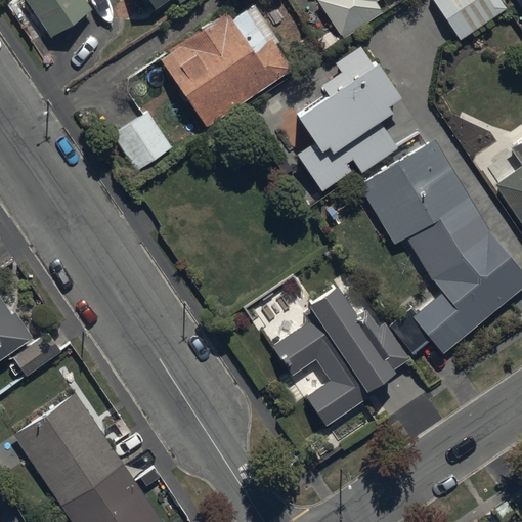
[(32,0),(55,35),(96,8),(90,0),(32,0)]
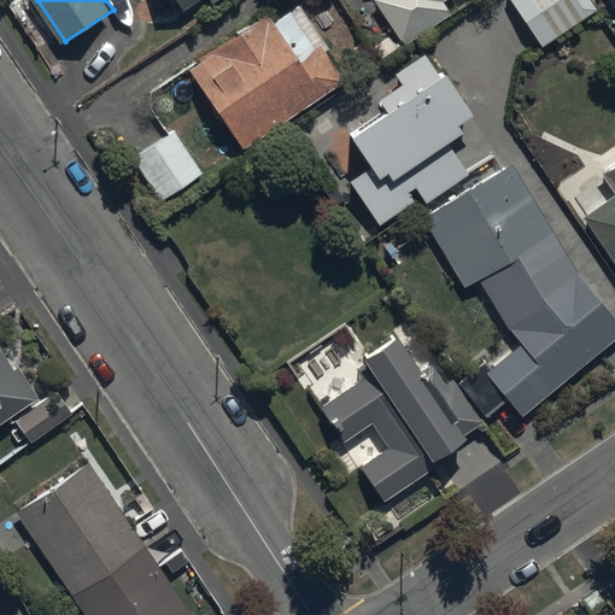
[(173,0),(181,11),(195,0),(173,0)]
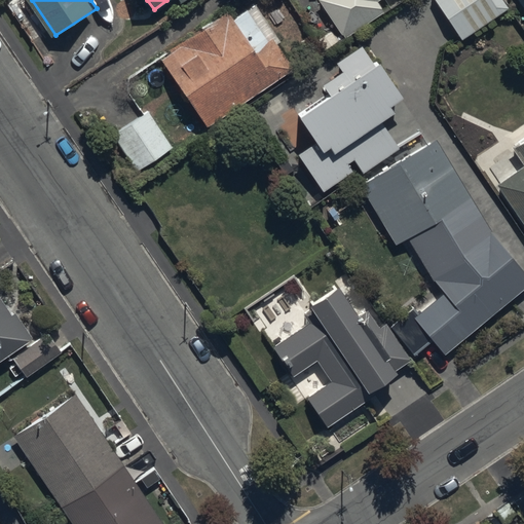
[(319,0),(344,38),(382,12),(376,2),(379,0),(319,0)]
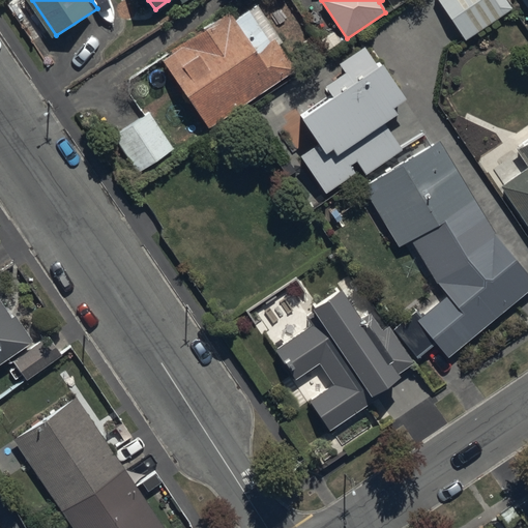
[(440,0),(468,39),(514,9),(506,0),(440,0)]
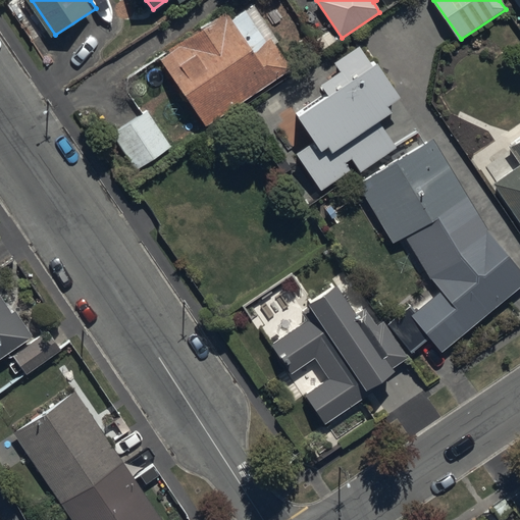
[(157,56),(205,127),(273,82),(294,68),(273,38),(253,51),(225,10),(157,56)]
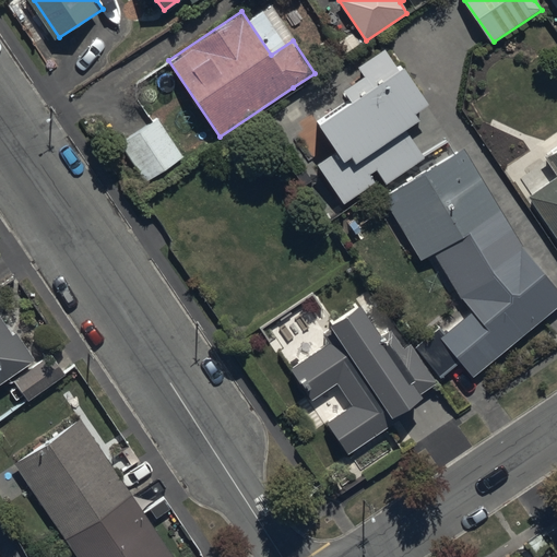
[(316,120),(339,153),(319,166),(345,204),(378,182),(363,160),(370,155),(389,184),(425,160),(405,131),(431,114),(399,64),(316,120)]
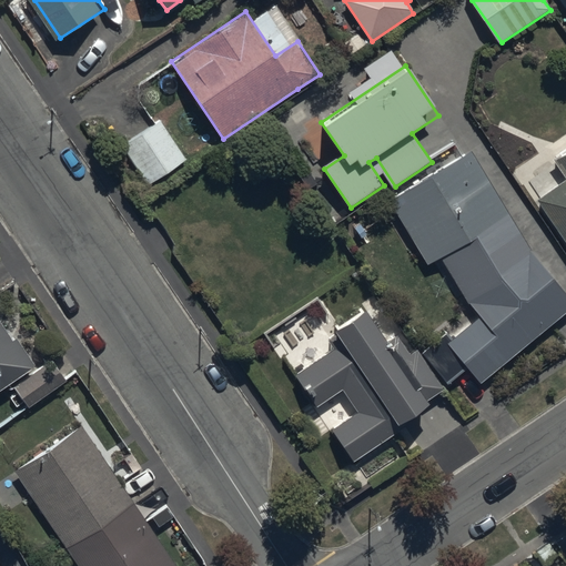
[(115,142),(147,187),(192,157),(161,111),(115,142)]
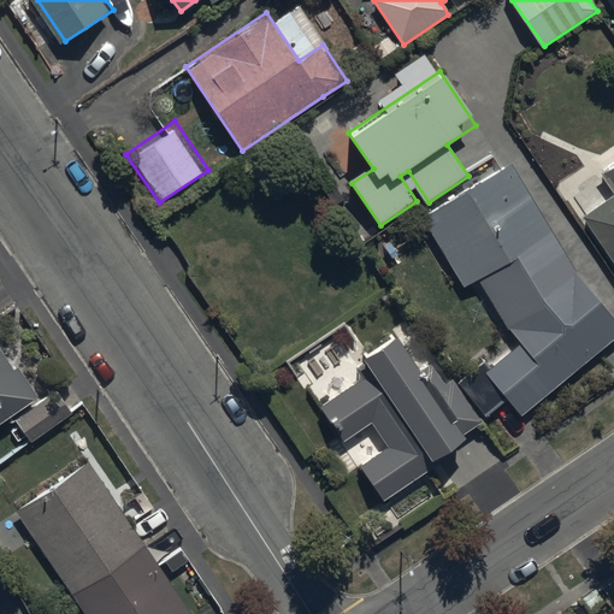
[(613,194),(583,217),(613,263),(613,160),(601,170),(613,188),(613,194)]
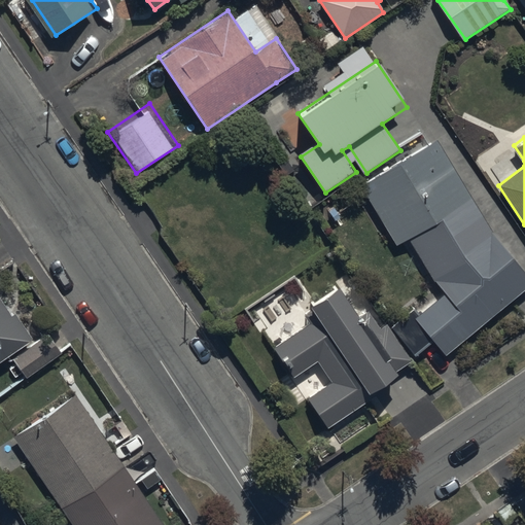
[(421,314),(416,307),(392,323),(416,354),(432,342),(445,357),(524,292),(524,269),(512,252),(476,199),(435,138),(364,185),(406,246),(410,243),(445,294),(421,314)]
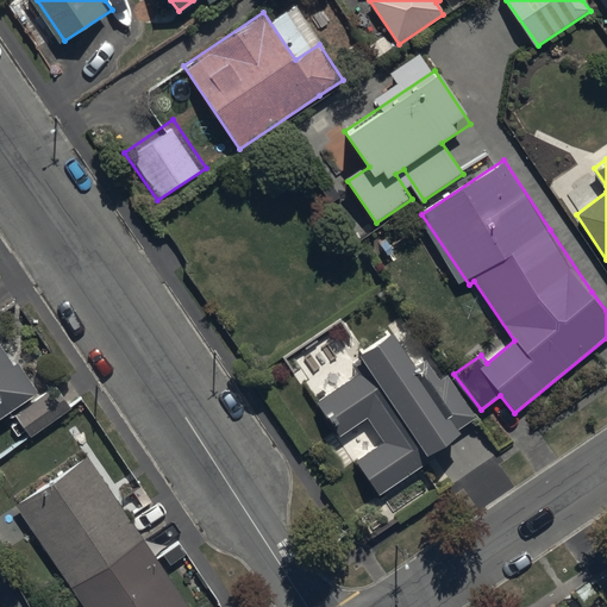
[(340,437),(368,418),(386,443),(355,463),(379,498),(464,439),(458,431),(479,418),(435,351),(413,365),(393,333),(351,362),(361,375),(318,404),(340,437)]
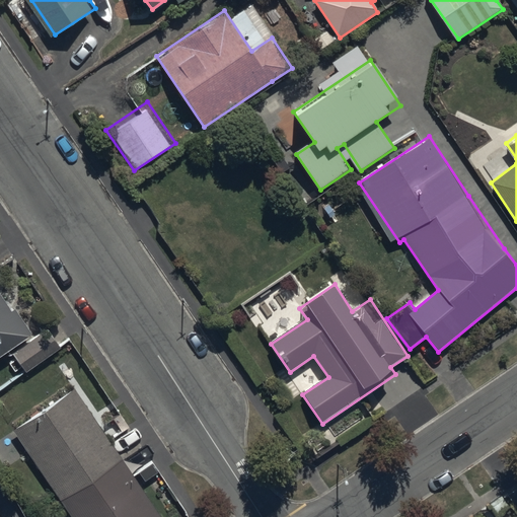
[(0,357),(33,336),(0,286),(0,357)]
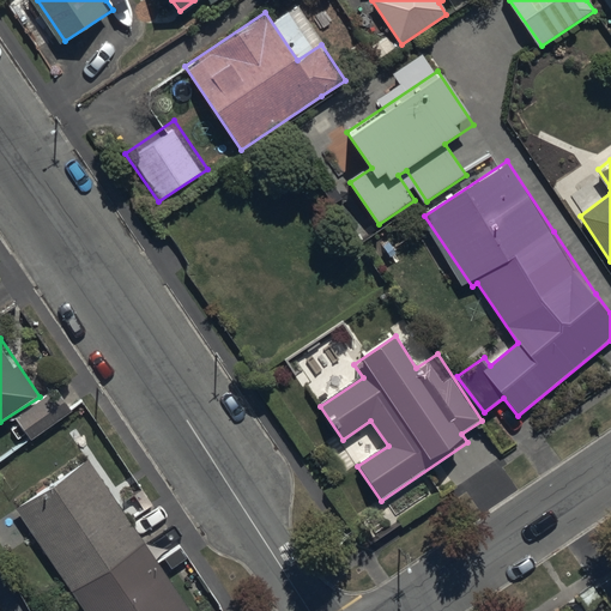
[(60,386),(17,413),(31,435),(74,407),(60,386)]
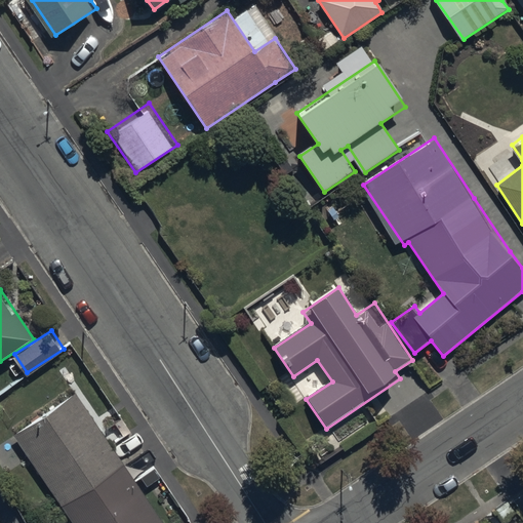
[(12,434),(72,522),(166,522),(78,391),(12,434)]
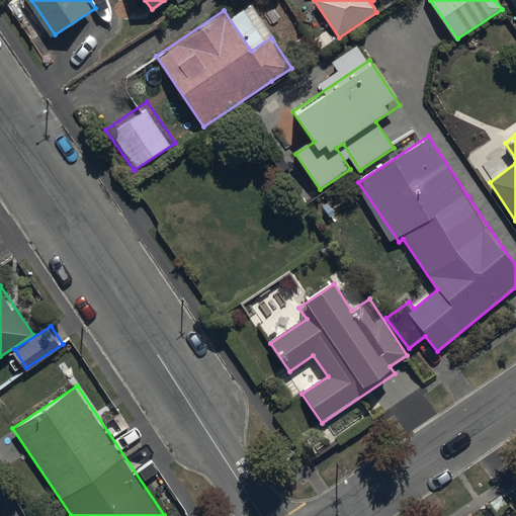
All buildings are outlined.
